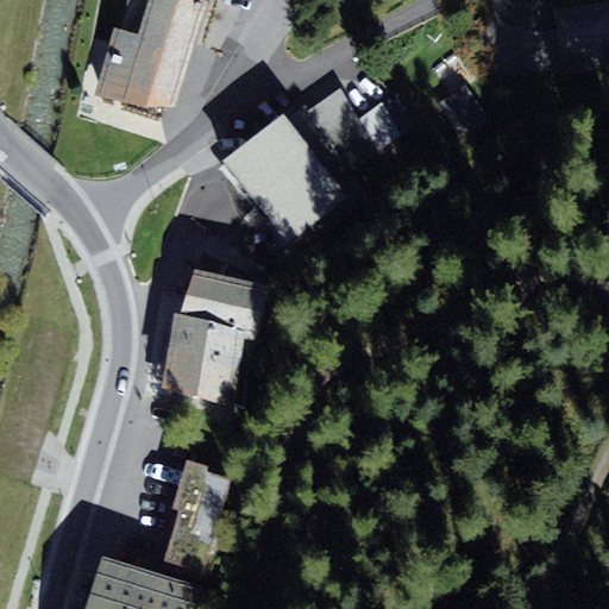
[(211,0),(150,0),(144,32),(112,26),(94,98),(171,119),(211,0)]
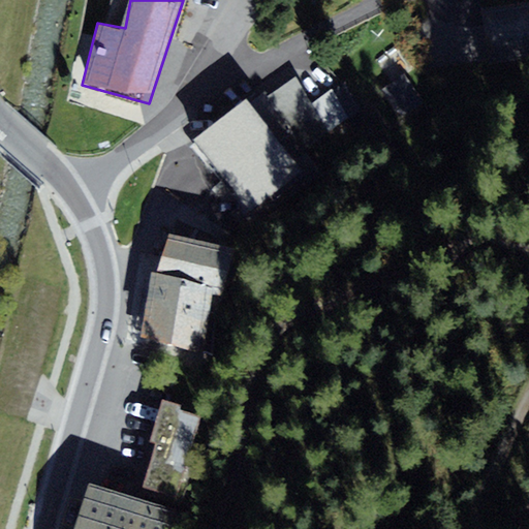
[(528,3),(484,9),(491,64),(528,58),(528,3)]
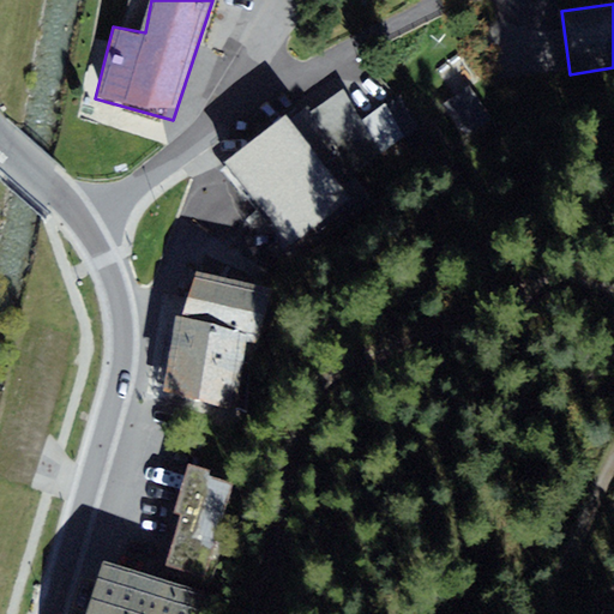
[(395,137),(350,72),(209,169),(275,265),(468,133),(446,102),(395,137)]
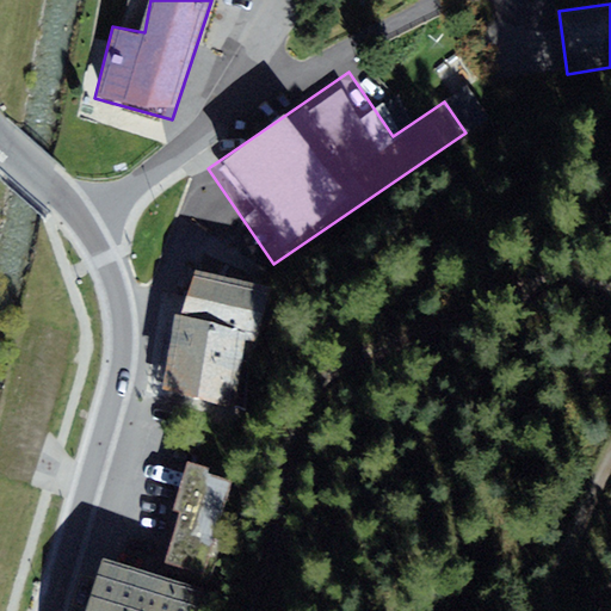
[(270,287),(193,270),(183,315),(250,331),(247,339),(258,341),(270,287)]
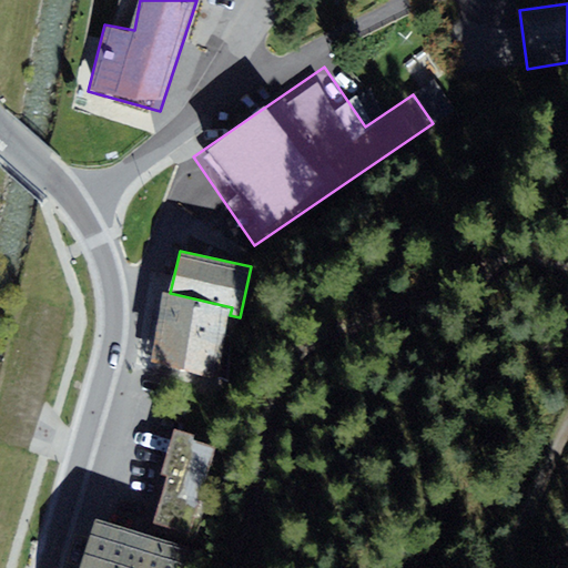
[(232,307),(170,293),(164,292),(149,362),(216,377),(230,315),(232,307)]
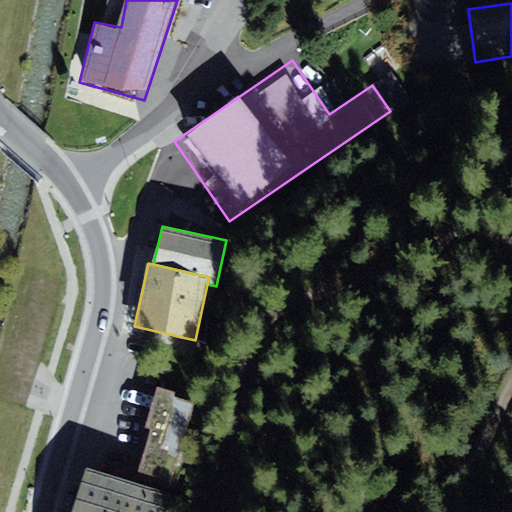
[(152,430),(139,471),(155,476),(154,478),(171,483),(195,402),(174,396),(176,392),(157,386),(145,428),(152,430)]
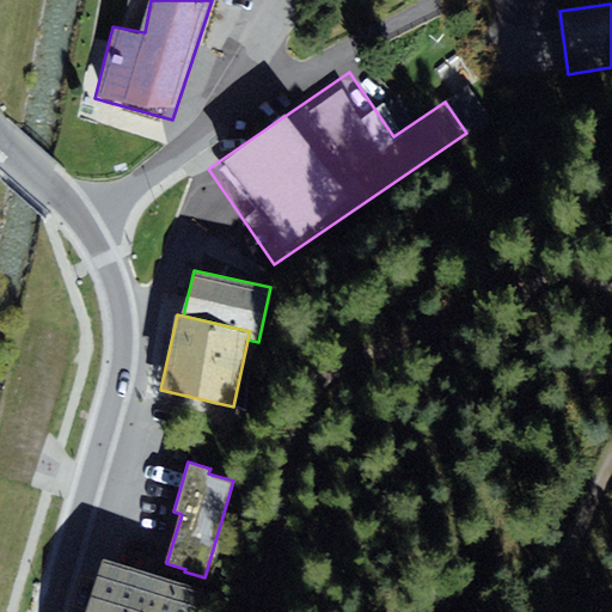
[(85,611),(199,611),(206,588),(102,558),(85,611)]
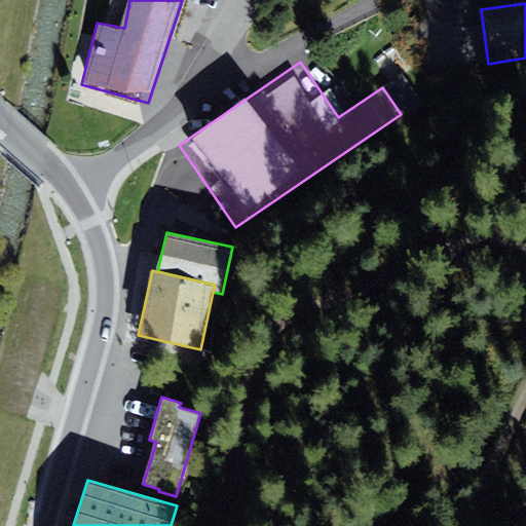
All buildings are outlined.
